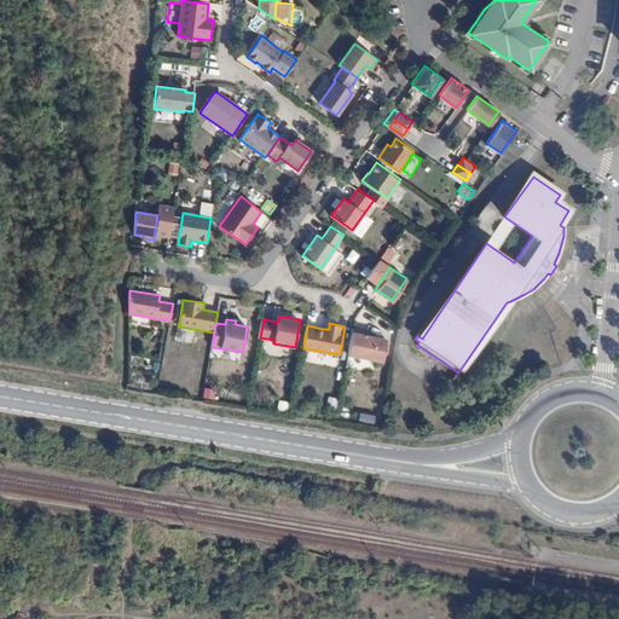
[(353,328),(350,354),(372,359),(383,360),(387,340),(377,339),(368,337),(362,336),(363,330),(353,328)]
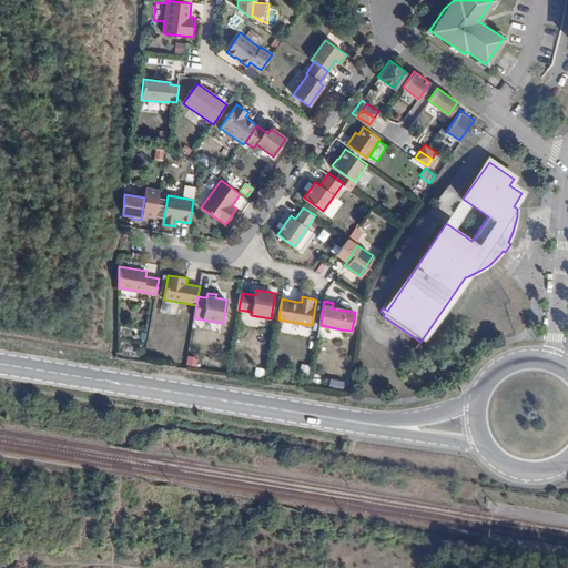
[(194,367),(196,358),(186,356),(185,365),(194,367)]
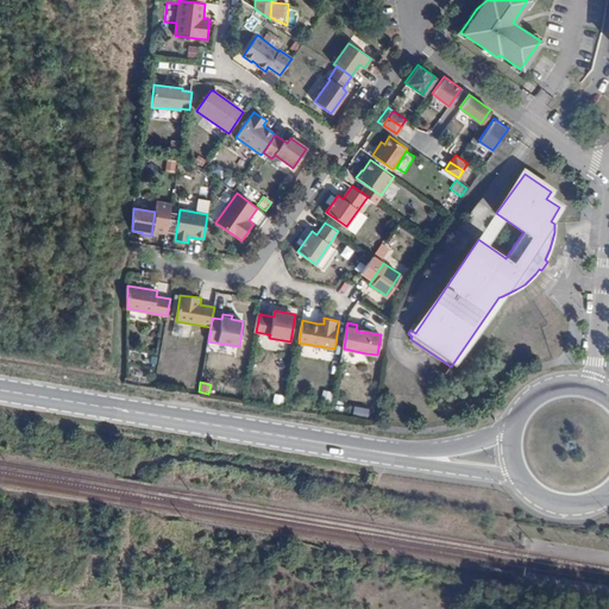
[(321,390),(320,402),(330,403),(331,391),(321,390)]
